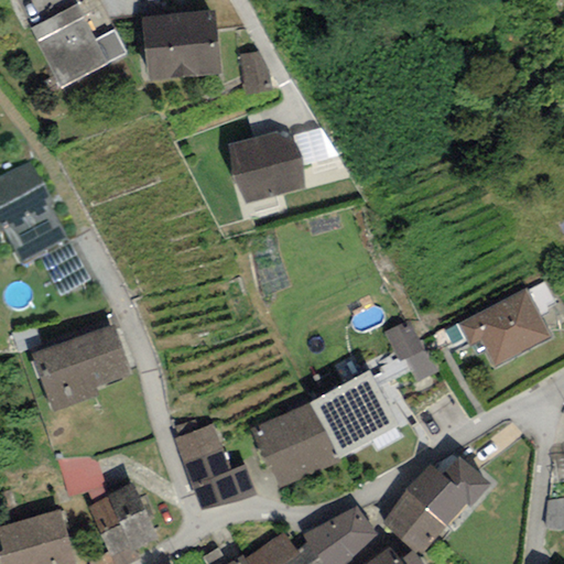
[(77,3),(29,28),(60,88),(108,64),(126,55),(114,31),(96,40),(77,3)]
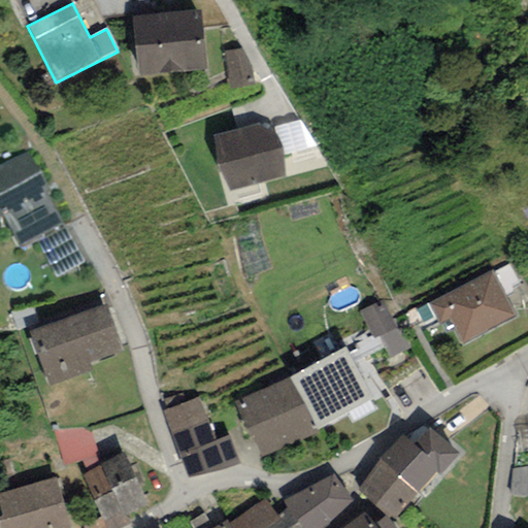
[(201,10),(131,17),(137,75),(206,69),(201,10)]
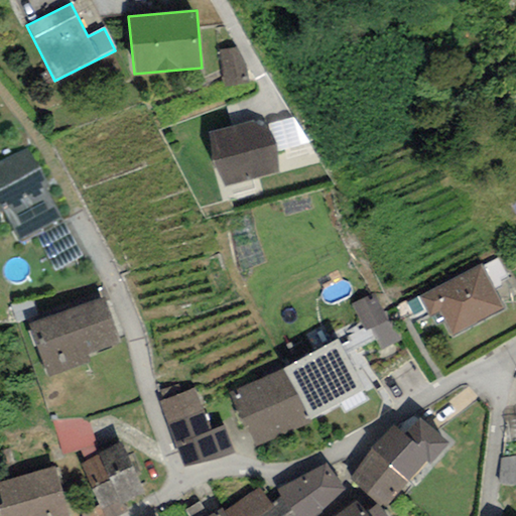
[(220,50),(225,89),(248,86),(246,67),(237,48),(220,50)]
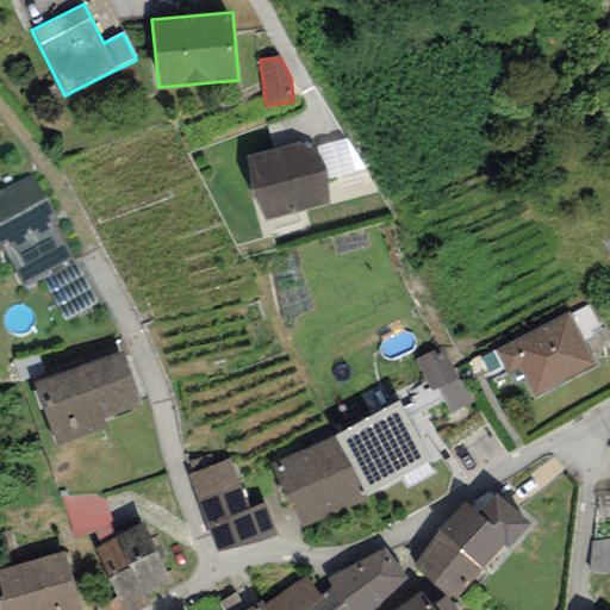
[(247,157),(265,222),(329,204),(311,139),(247,157)]
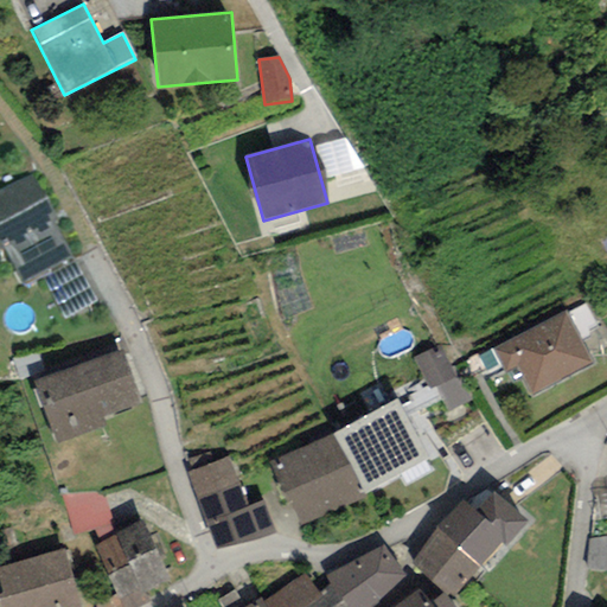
[(33,173),(0,190),(0,240),(24,287),(43,278),(74,261),(50,217),(55,215),(33,173)]
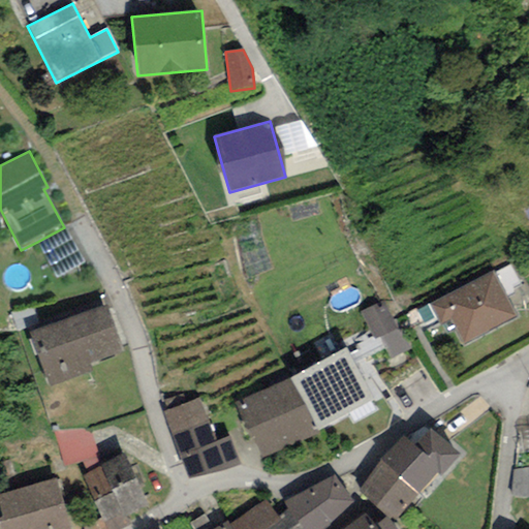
[(84,265),(64,227),(37,242),(57,278),(84,265)]
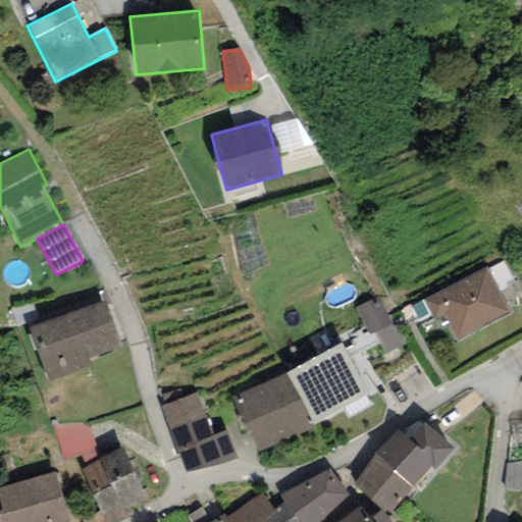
[(486,268),(423,300),(434,320),(444,315),(458,343),(511,316),(486,268)]
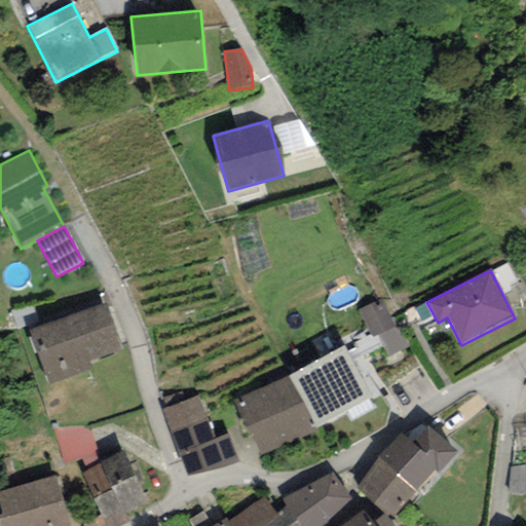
[(383,299),(359,310),(371,339),(377,336),(397,328),(383,299)]
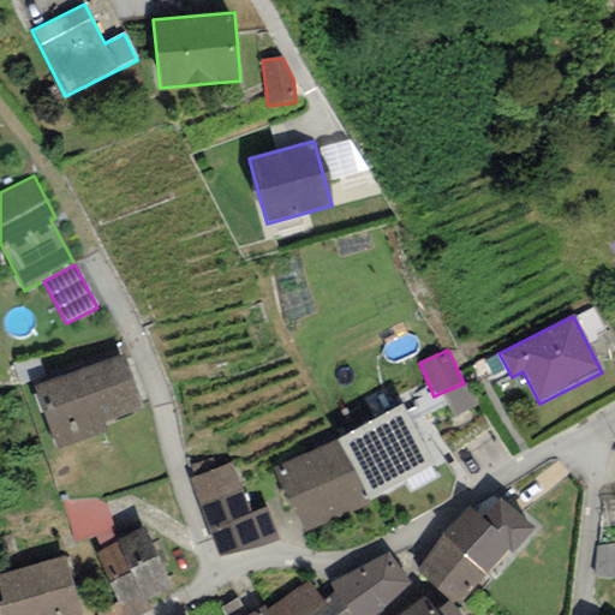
[(125,354),(35,387),(58,449),(107,433),(105,424),(144,410),(125,354)]
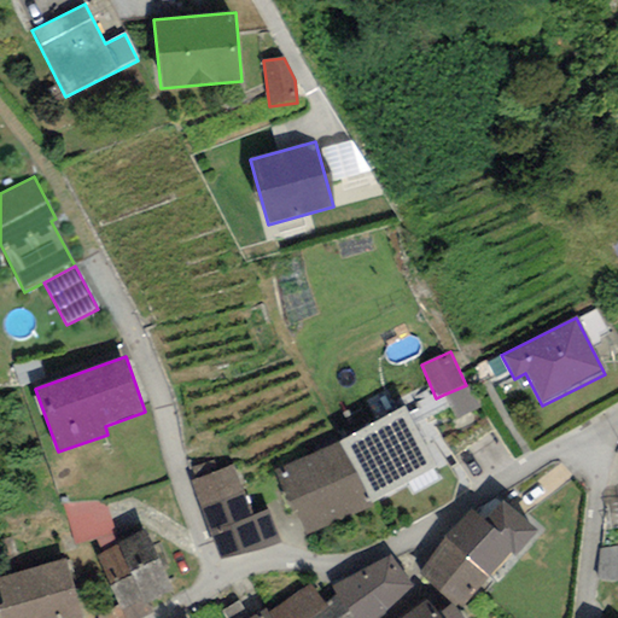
[(481,408),(466,385),(443,395),(456,420),(481,408)]
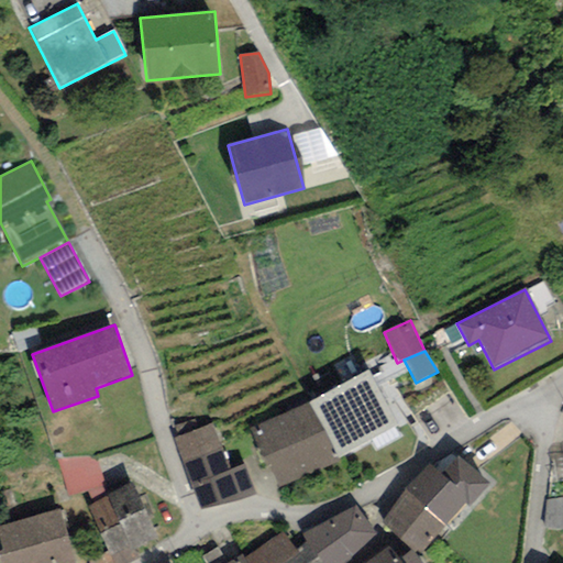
[(368,371),(309,404),(339,457),(399,426),(368,371)]
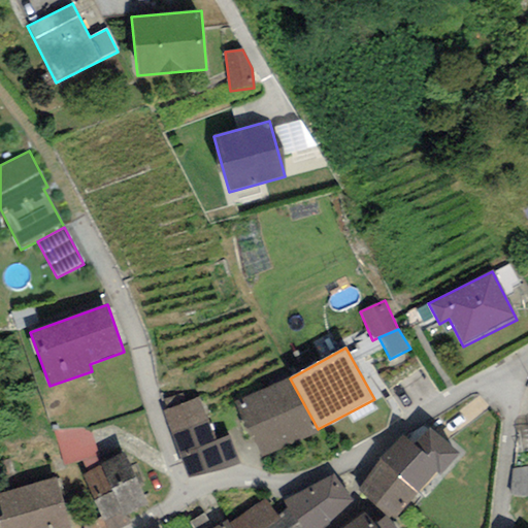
[(261,459),(318,429),(290,378),(233,403),(261,459)]
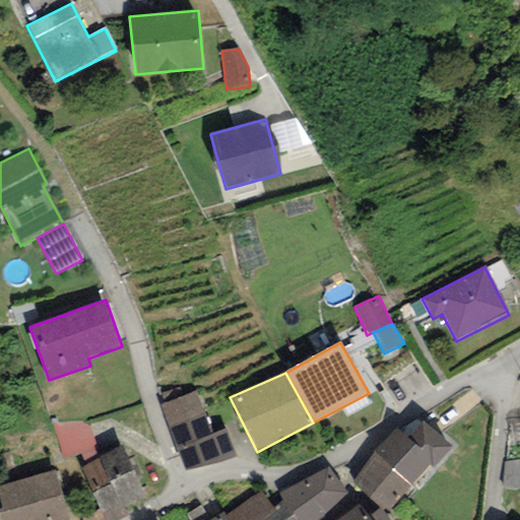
[(196,392),(159,406),(176,448),(212,434),(196,392)]
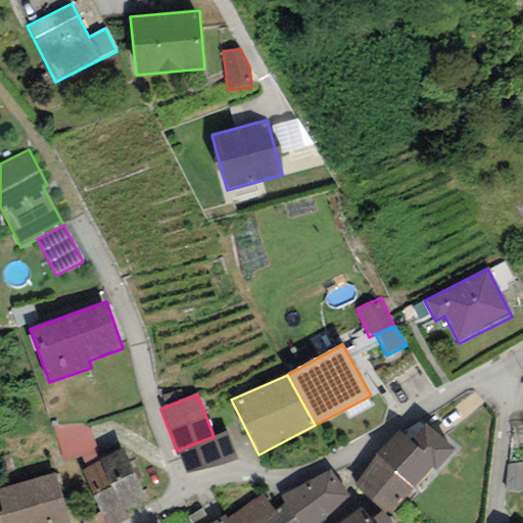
[(522,419),(511,422),(516,449),(522,447),(522,419)]
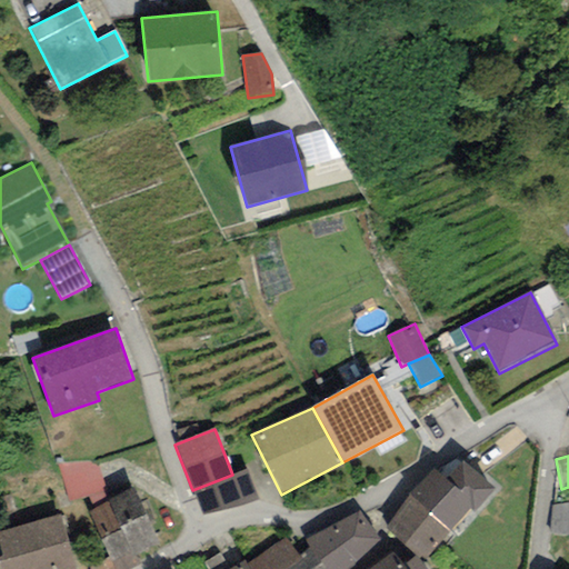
[(96,461),(57,463),(68,502),(106,489),(96,461)]
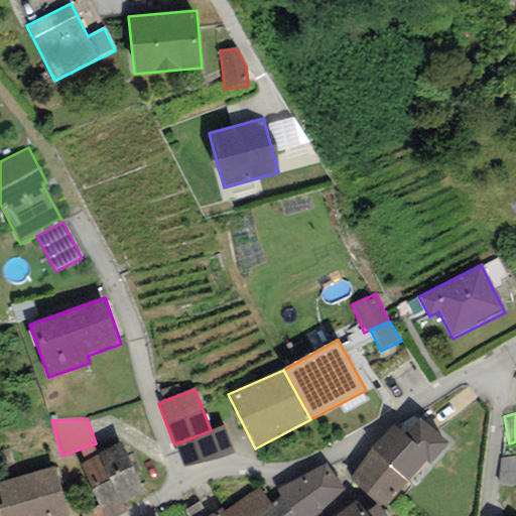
[(419,419),(405,435),(430,458),(426,462),(429,465),(447,444),(419,419)]
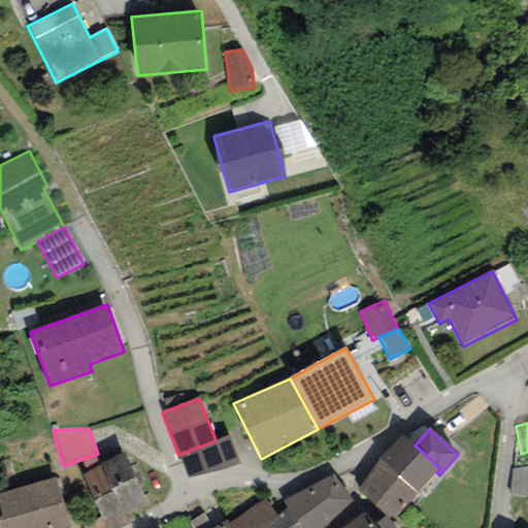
[(230,435),(216,440),(178,455),(189,477),(218,473),(241,464),(230,435)]
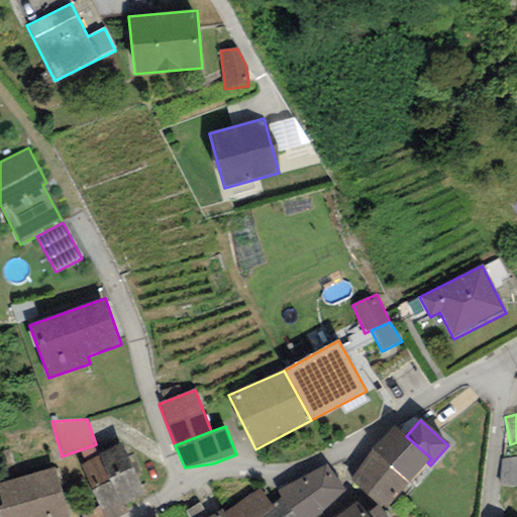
[(406,436),(394,428),(374,448),(351,481),(384,510),(427,462),(431,458),(406,436)]
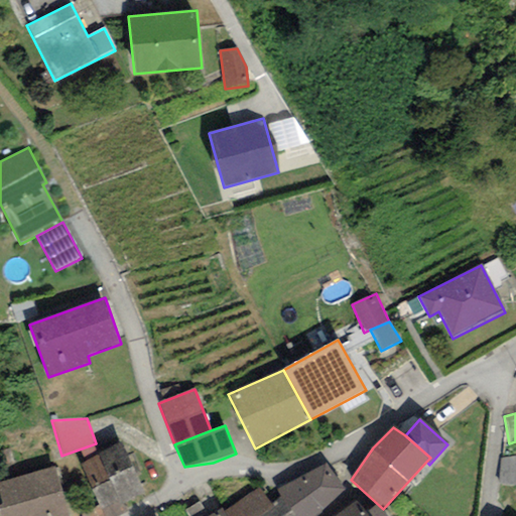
[(123,442),(97,455),(98,457),(120,505),(125,503),(146,494),(123,442)]
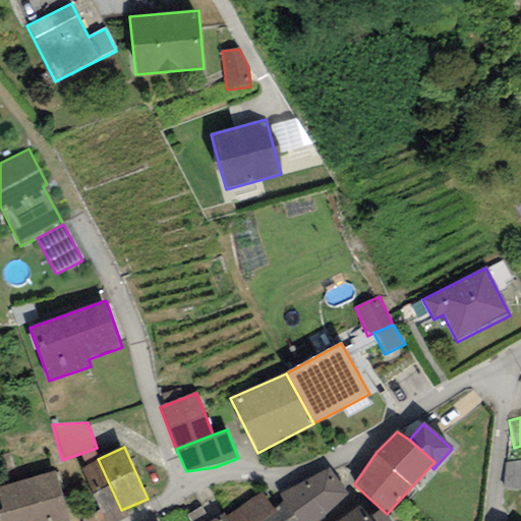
[(520,459),(505,463),(504,489),(520,490),(520,459)]
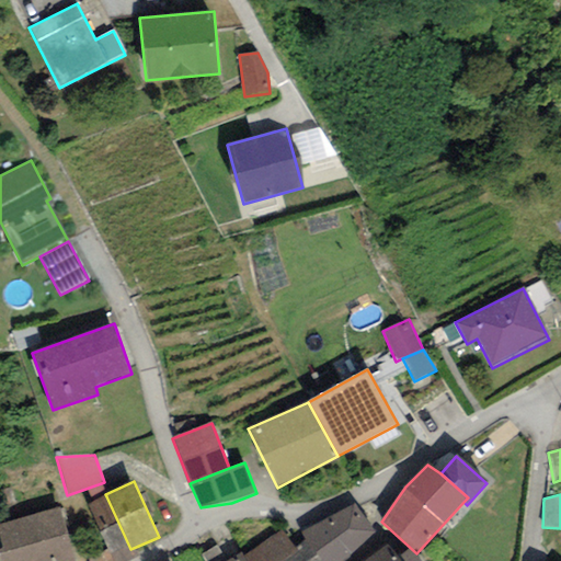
[(130,549),(106,496),(88,505),(113,560),(129,560),(140,557),(136,547),(130,549)]
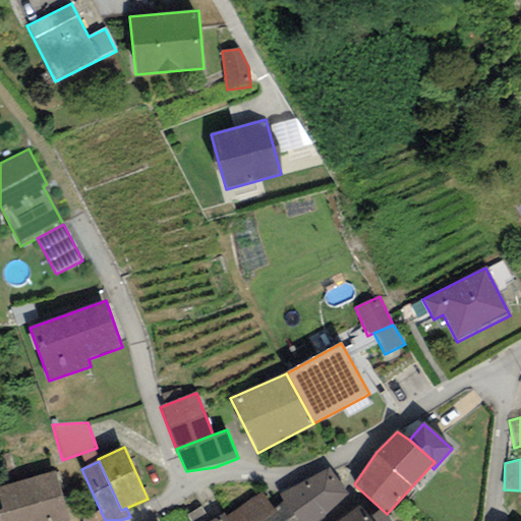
[(330,468),(280,494),(285,502),(296,520),(320,520),(348,498),(330,468)]
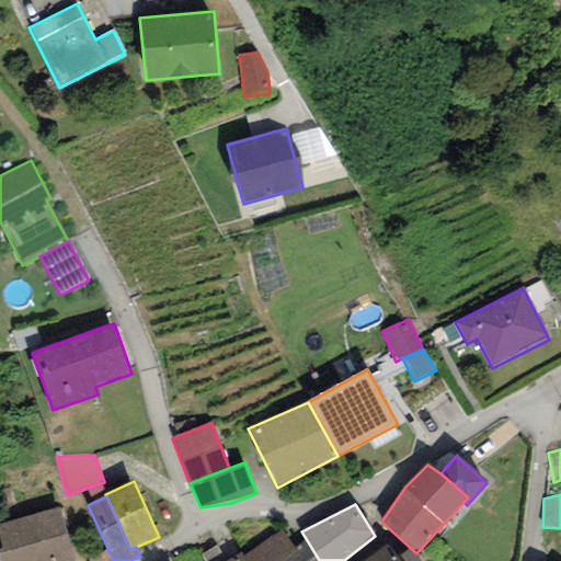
[(76,560),(60,507),(0,524),(0,539),(2,548),(0,548),(0,560),(76,560)]
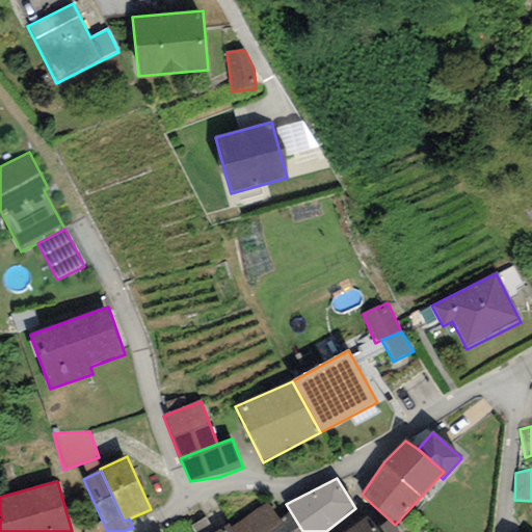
[(267,504),(231,528),(233,531),(302,531),(291,512),(278,520),(267,504)]
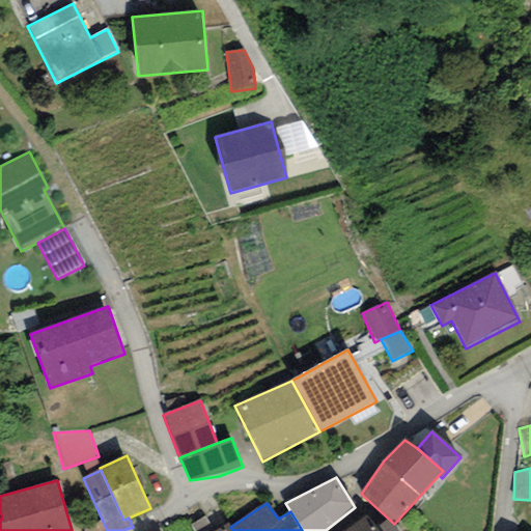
[(379,530),(376,527),(367,515),(345,530),(379,530)]
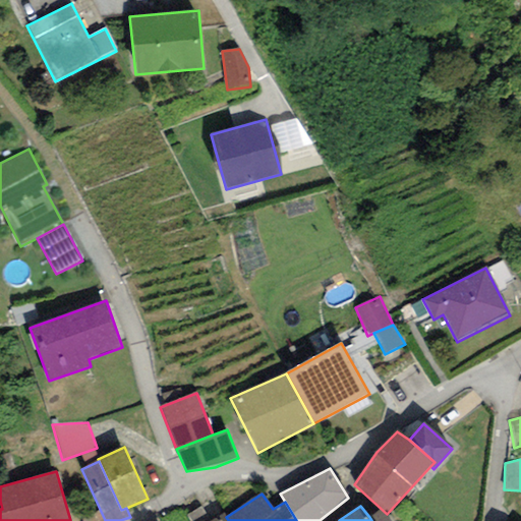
[(389,520),(380,509),(369,517),(371,520),(389,520)]
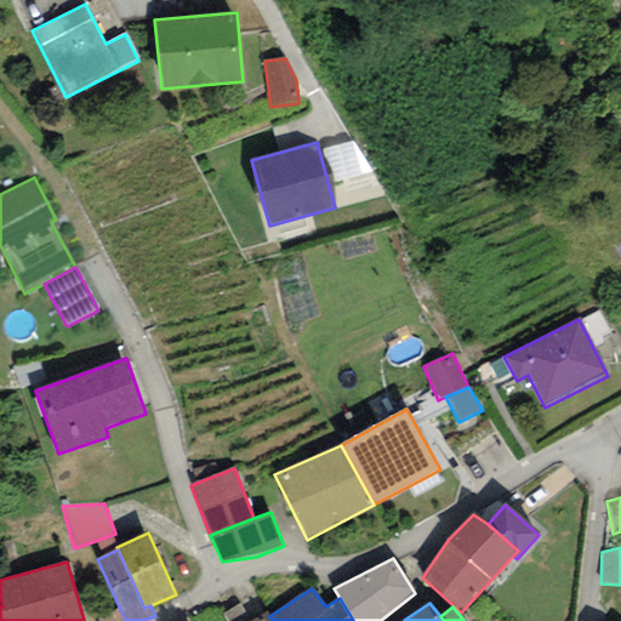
All buildings are outlined.
